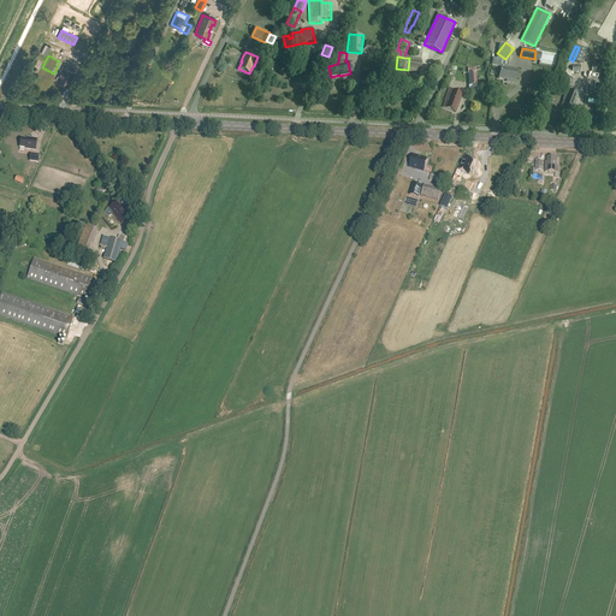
[(409,58),(408,70),(408,71),(420,73),(421,59),(409,58)]
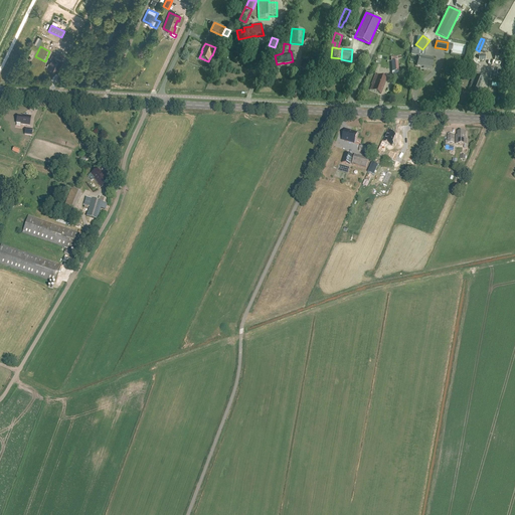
[(57,72),(63,61),(52,55),(50,60),(50,61),(49,63),(48,64),(47,65),(47,67),(57,72)]
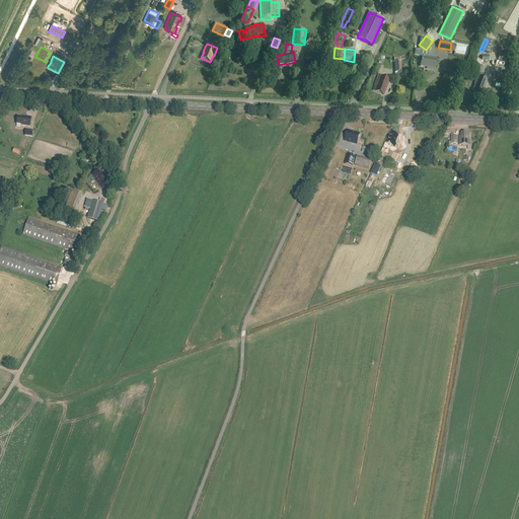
[(428,57),(422,56),(421,66),(427,67),(427,68),(434,70),(437,58),(428,56),(428,57)]
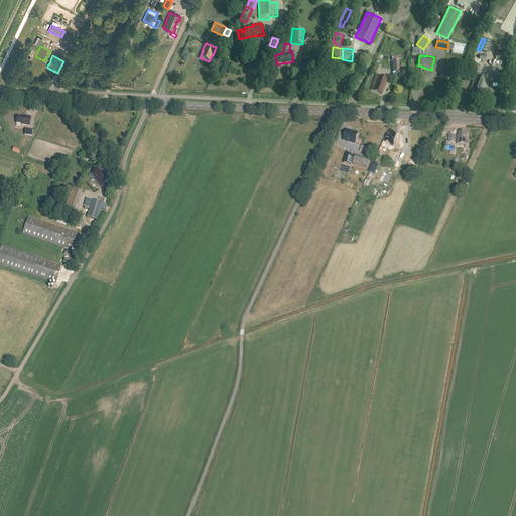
[(473,71),(477,62),(472,60),(468,68),(473,71)]
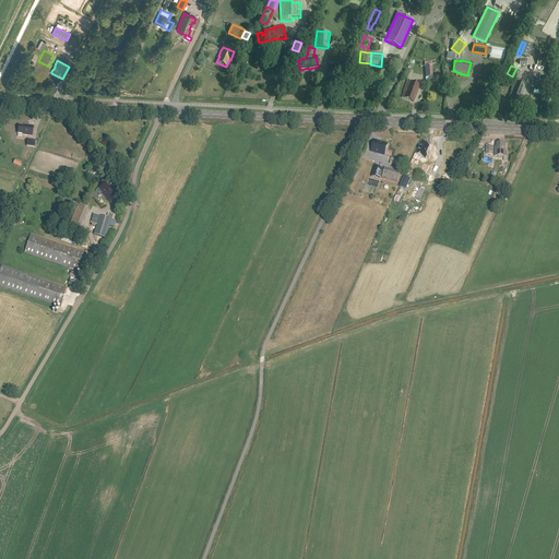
[(520,91),(523,92),(526,85),(519,83),(520,80),(515,79),(514,81),(511,90),(519,93),(520,91)]
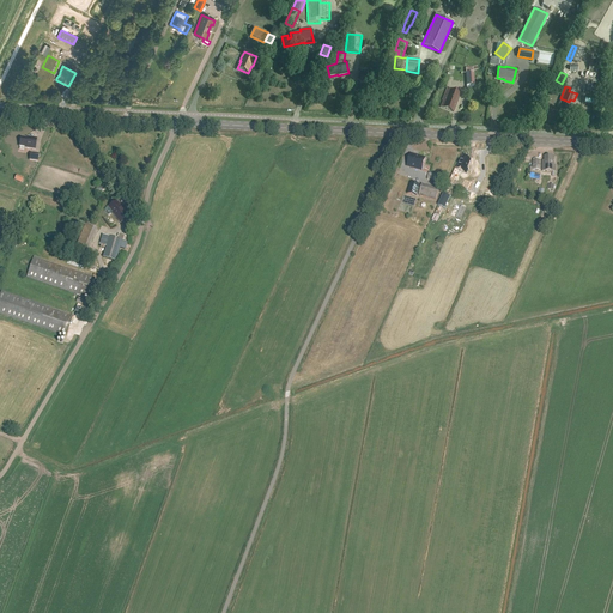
[(454,111),(456,104),(461,93),(447,89),(443,99),(443,101),(441,107),(454,111)]
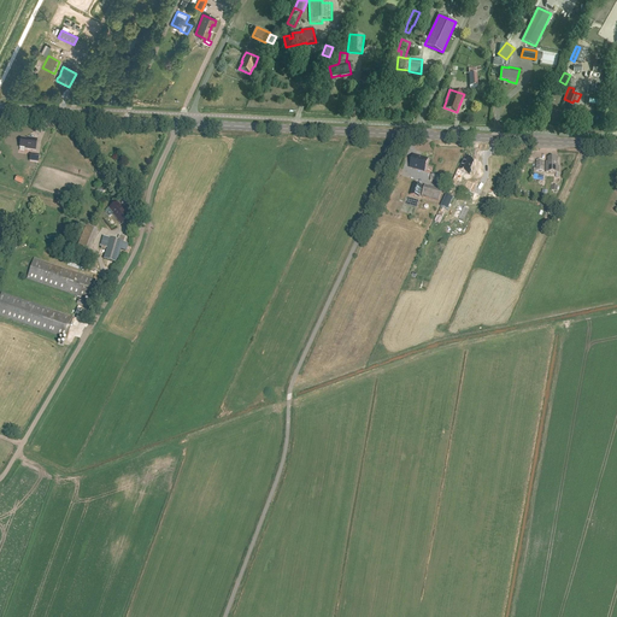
[(576,106),(577,101),(574,100),(573,103),(564,99),(564,100),(563,104),(562,104),(560,106),(562,106),(573,110),(574,105),(576,106)]
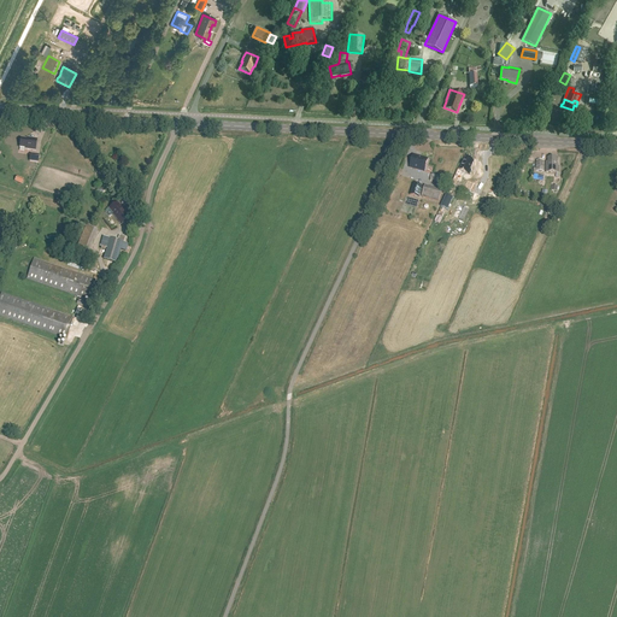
[(573,110),(562,106),(559,112),(569,117),(573,110)]
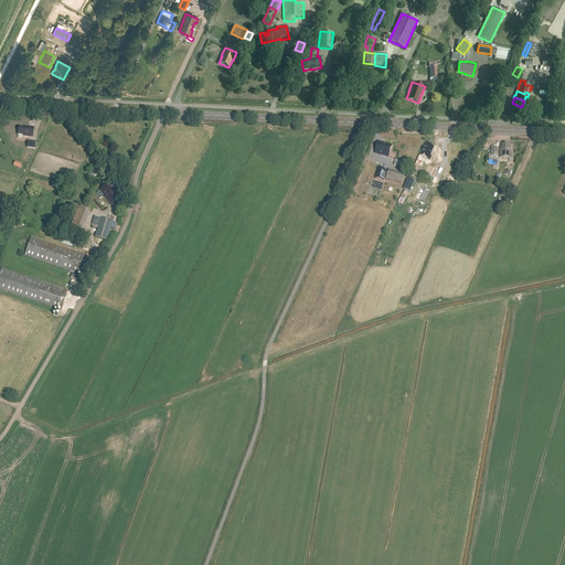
[(32,138),(34,128),(27,127),(27,128),(19,127),(18,136),(23,136),(23,137),(32,138)]
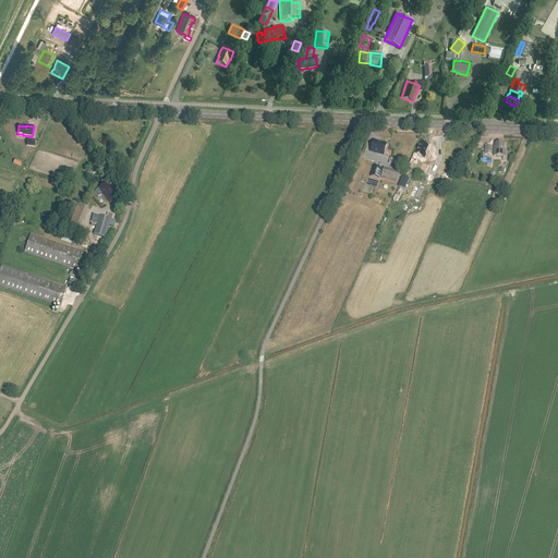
[(371,152),(384,156),(387,144),(374,141),(371,152)]
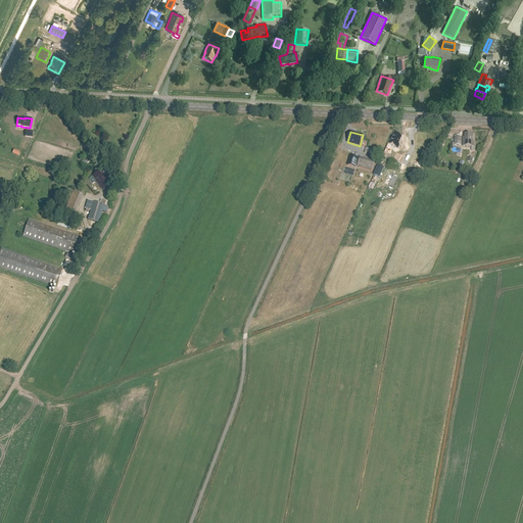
[(394,134),(389,144),(397,148),(399,144),(398,144),(401,137),(394,134)]
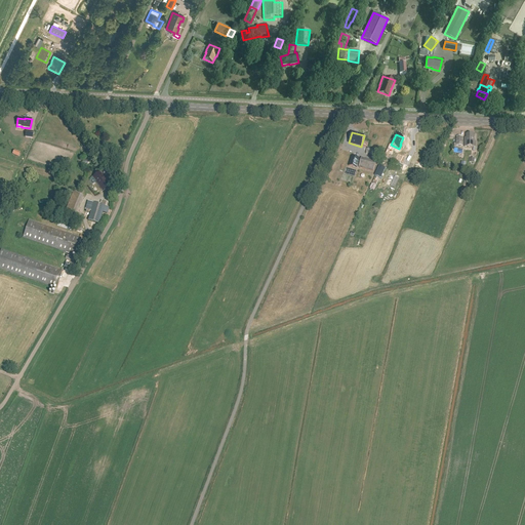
[(474,142),(474,134),(466,134),(466,142),(465,142),(463,147),(473,147),(473,151),(475,151),(475,147),(476,143),(474,142)]
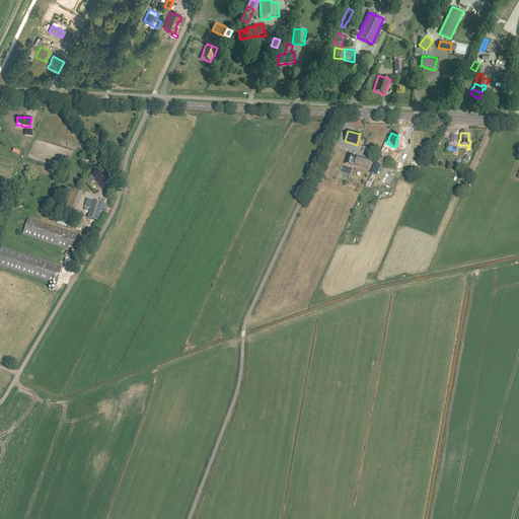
[(457,145),(458,136),(451,136),(451,138),(451,142),(449,142),(449,145),(452,145),(457,145)]
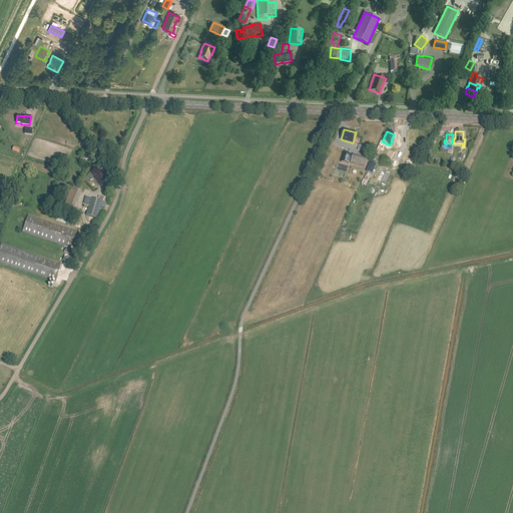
[(394,158),(396,151),(390,149),(387,156),(394,158)]
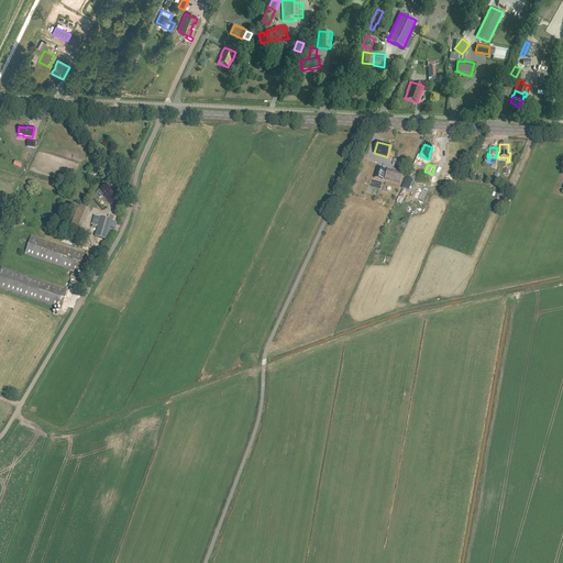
[(377,167),(374,178),(383,180),(386,170),(377,167)]
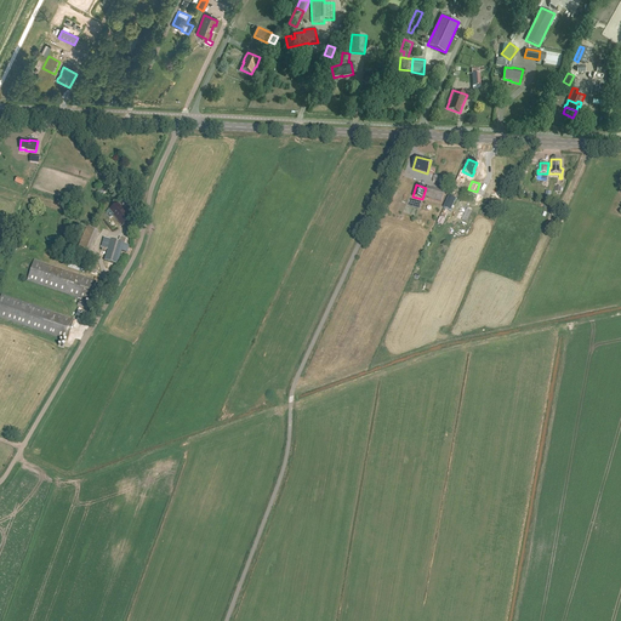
[(450,197),(444,208),(450,211),(456,199),(450,197)]
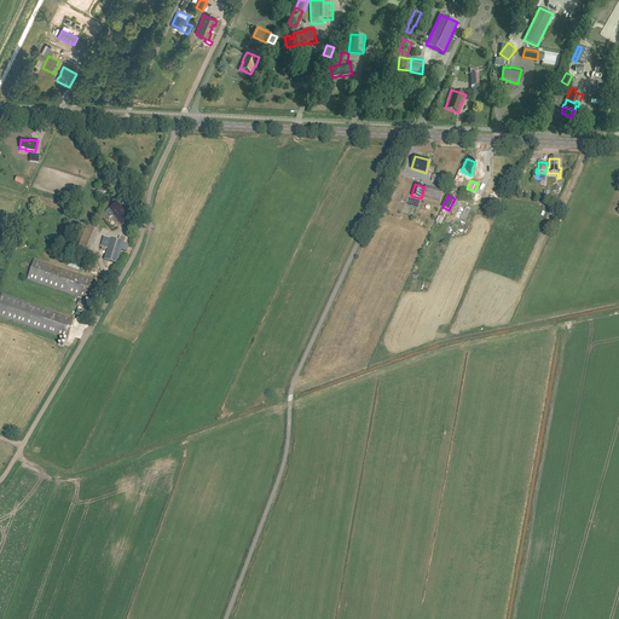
[(121,207),(117,203),(110,209),(114,214),(113,214),(122,226),(132,219),(122,206),(121,207)]
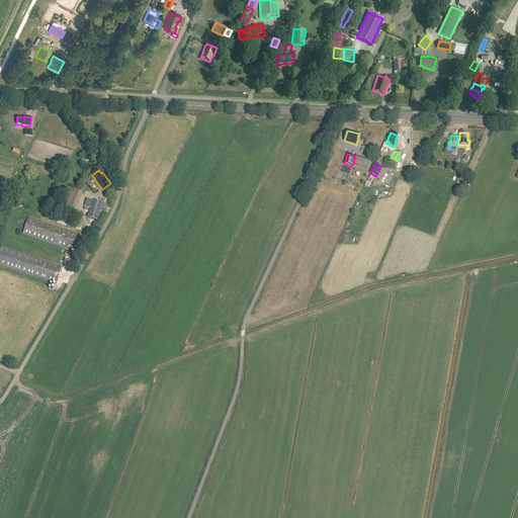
[(390,186),(394,177),(390,175),(385,184),(390,186)]
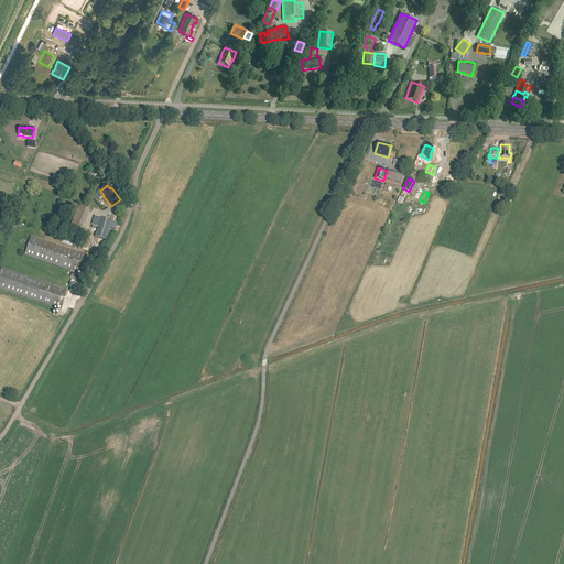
[(80,205),(73,227),(80,230),(88,208),(80,205)]
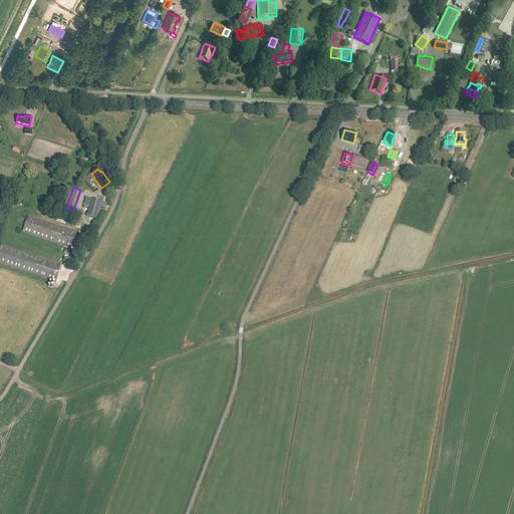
[(104,209),(106,203),(86,197),(84,205),(89,207),(86,216),(96,219),(100,208),(104,209)]
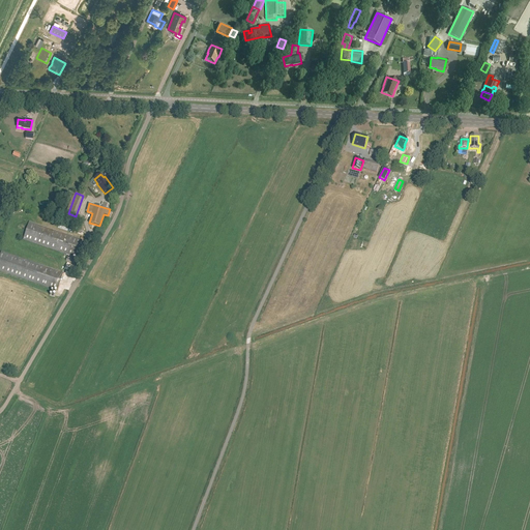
[(60,222),(58,228),(72,232),(74,226),(60,222)]
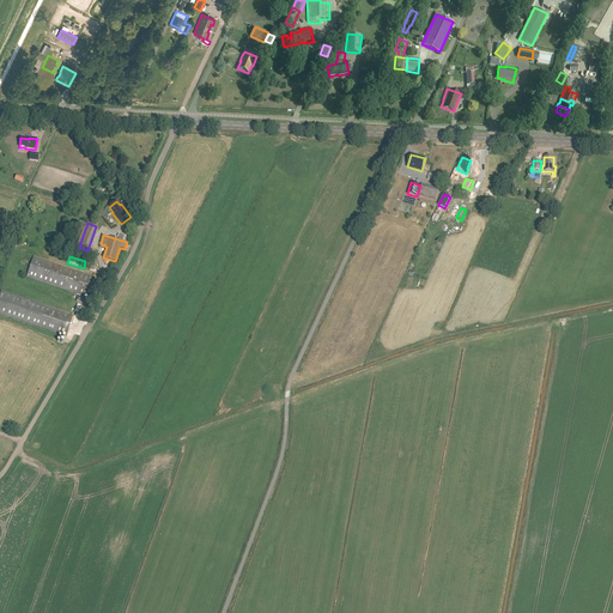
[(87,302),(89,298),(95,278),(34,258),(26,278),(85,297),(84,301),(87,302)]
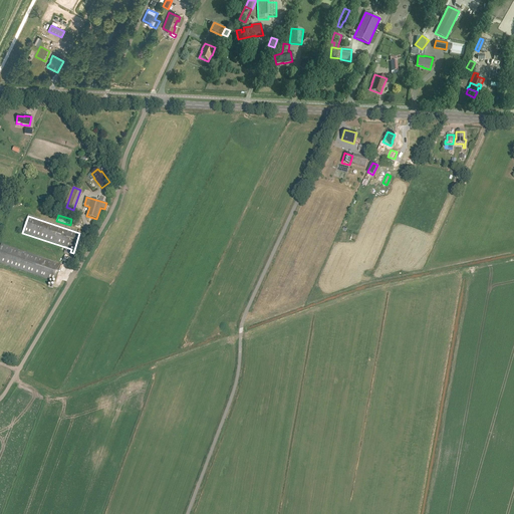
[(0,263),(55,282),(61,265),(1,245),(0,248),(0,263)]
